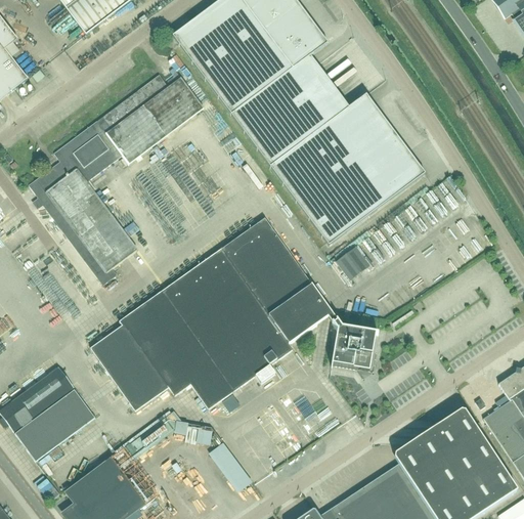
[(61,0),(86,33),(129,0),(61,0)]
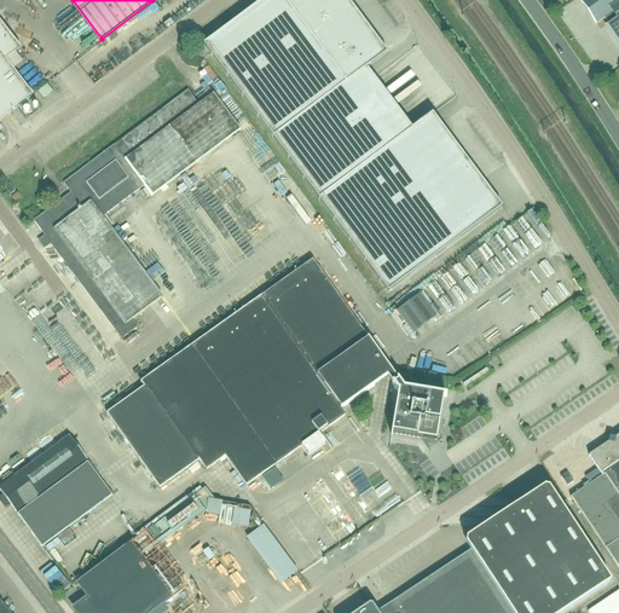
[(256,0),(203,40),(388,288),(502,203),(432,109),(411,125),(366,64),(387,48),(351,0),(256,0)]
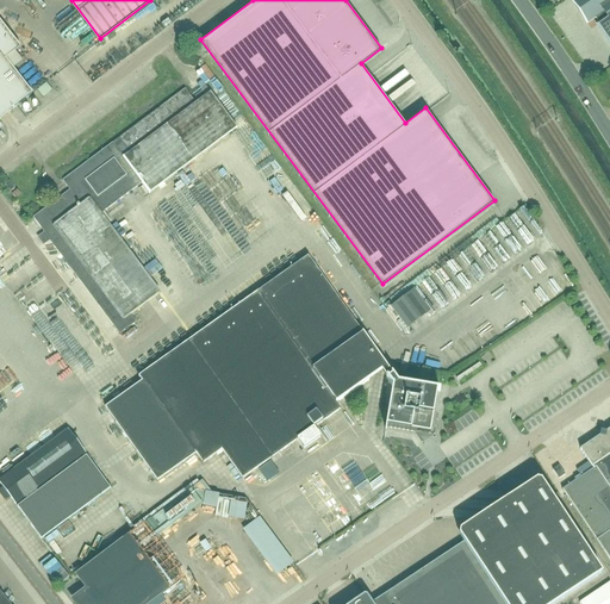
[(596,20),(609,39),(609,0),(574,0),(586,18),(596,12),(599,18),(596,20)]
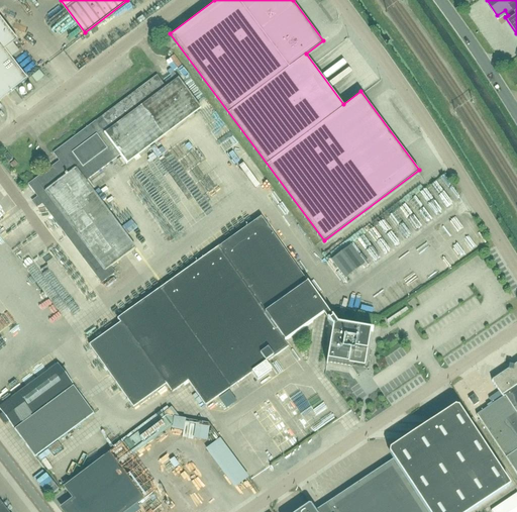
[(0,95),(26,76),(5,46),(17,37),(0,14),(0,95)]
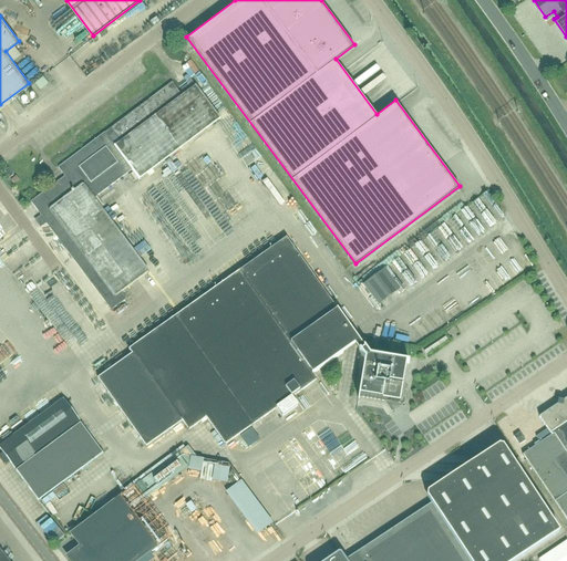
[(183,92),(179,89),(172,79),(85,144),(85,143),(70,154),(58,164),(59,164),(65,158),(68,163),(62,167),(65,172),(31,198),(45,219),(47,218),(111,305),(126,294),(125,294),(121,289),(147,268),(146,268),(92,195),(132,166),(138,176),(220,115),(195,82),(195,83),(183,92)]
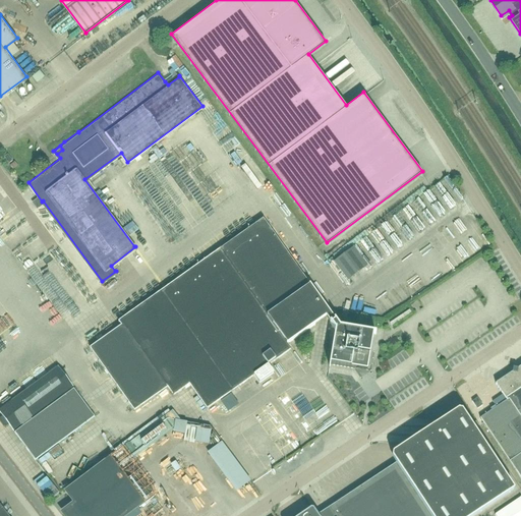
[(9,160),(12,157),(8,151),(4,154),(9,160)]
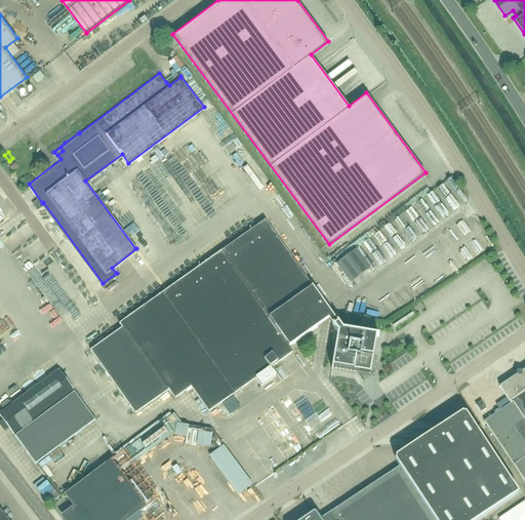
[(190,191),(195,198),(210,187),(199,173),(191,180),(196,186),(190,191)]
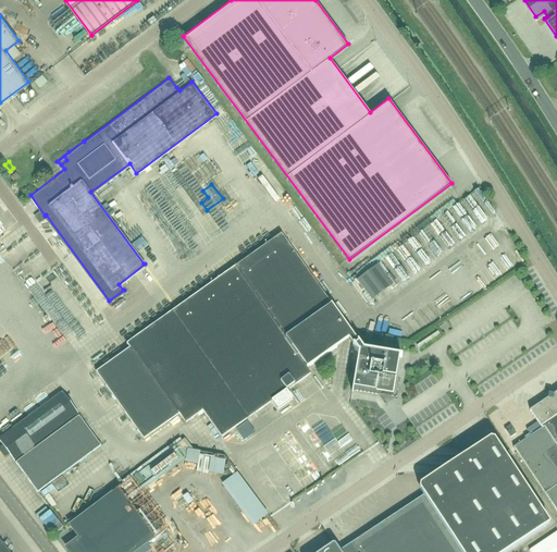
[(457,231),(481,212),(479,209),(486,204),(472,186),(456,199),(441,210),(457,231)]
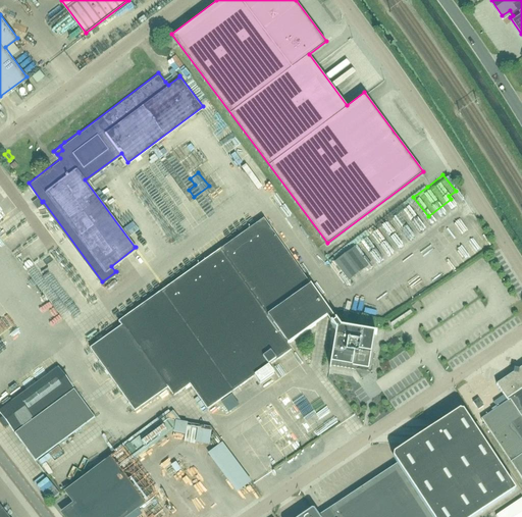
[(334,316),(263,215),(222,244),(292,339),(326,314),(335,327),(329,363),(330,363),(330,361),(368,367),(374,330),(376,330),(376,329),(341,323),(334,316)]
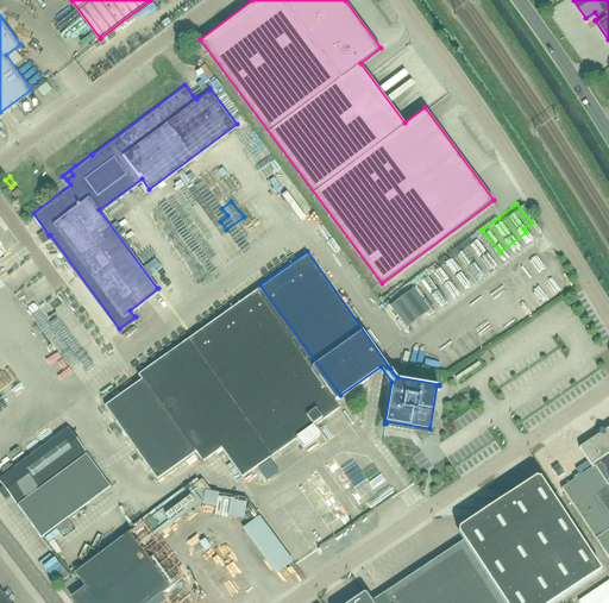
[(12,255),(18,264),(23,261),(17,252),(12,255)]
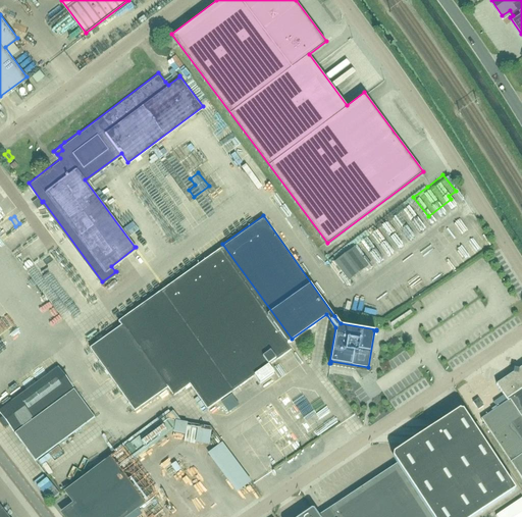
[(446,227),(432,234),(436,242),(441,240),(445,249),(467,239),(459,220),(446,226),(446,227)]
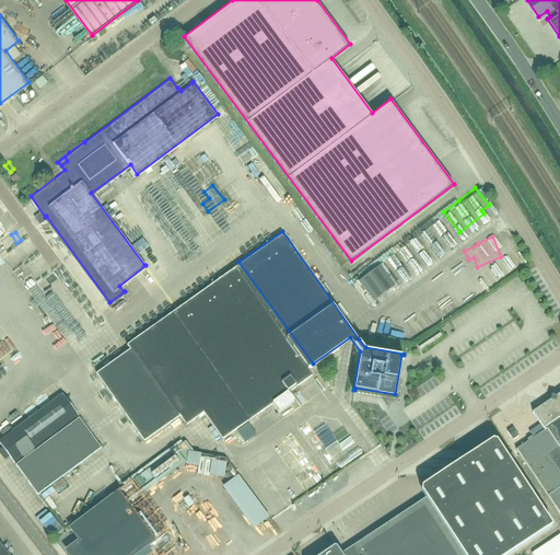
[(26,258),(31,255),(25,244),(20,247),(26,258)]
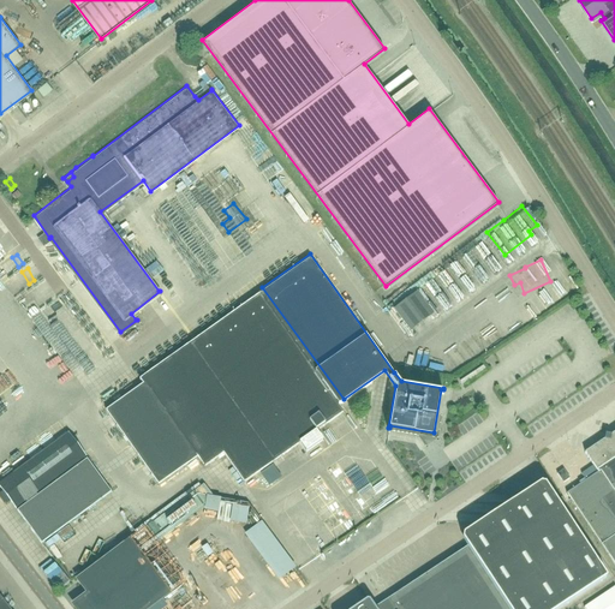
[(506,288),(512,300),(518,298),(511,286),(506,288)]
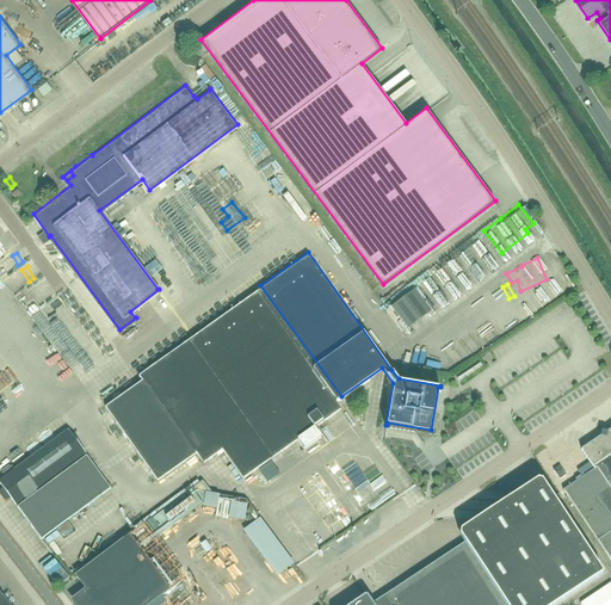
[(242,475),(341,405),(337,399),(341,396),(260,285),(218,315),(139,372),(142,377),(105,403),(158,477),(196,450),(203,460),(222,446),(242,475)]
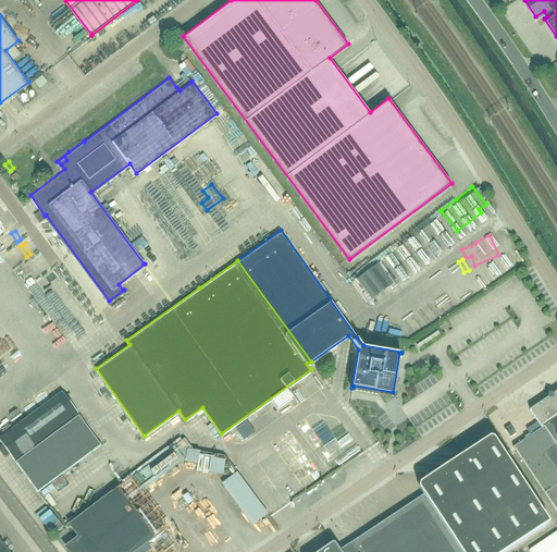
[(33,273),(41,284),(50,279),(41,267),(33,273)]
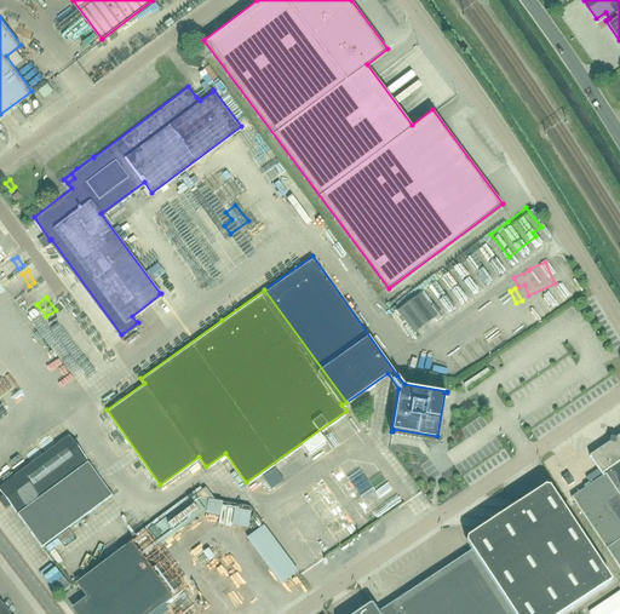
[(41,425),(49,435),(56,429),(49,420),(41,425)]
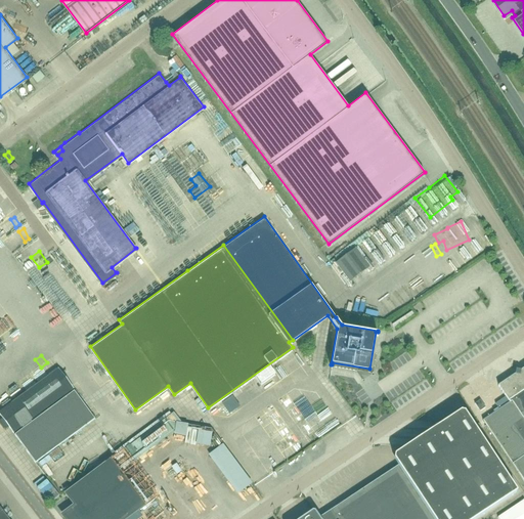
[(523,374),(518,364),(509,371),(520,388),(523,384),(523,374)]
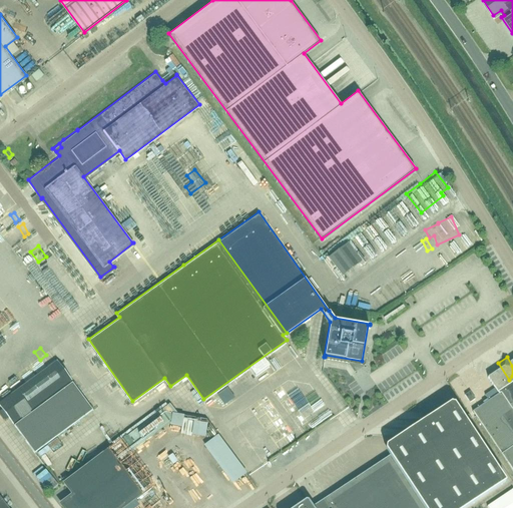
[(34,450),(92,407),(71,378),(56,358),(0,399),(0,402),(13,420),(21,414),(22,416),(14,422),(34,450)]
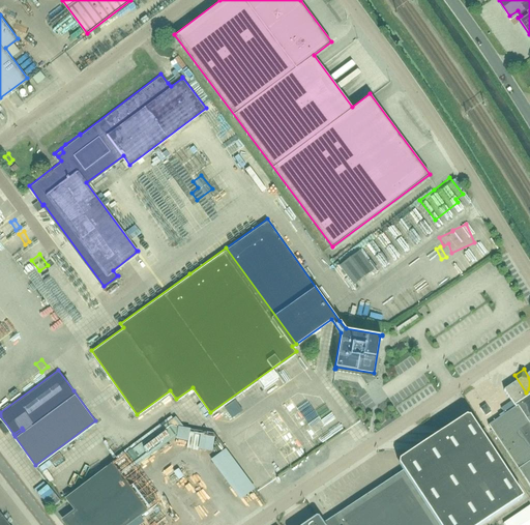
[(514,375),(505,381),(517,399),(526,392),(514,375)]
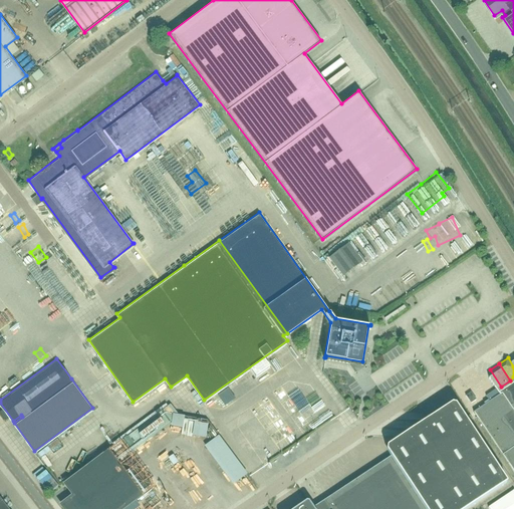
[(490,369),(481,375),(492,393),(501,387),(490,369)]
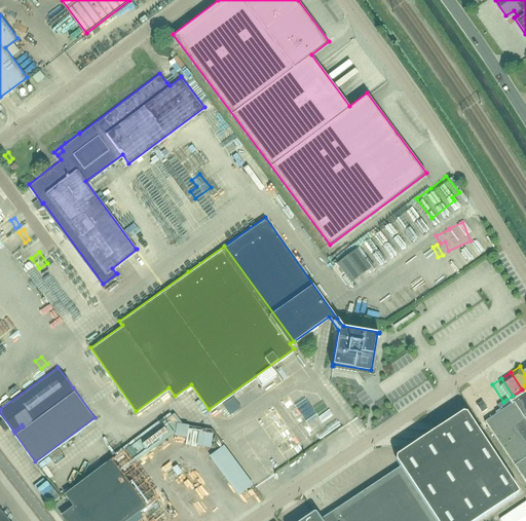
[(271,394),(286,388),(285,383),(269,388),(271,394)]
